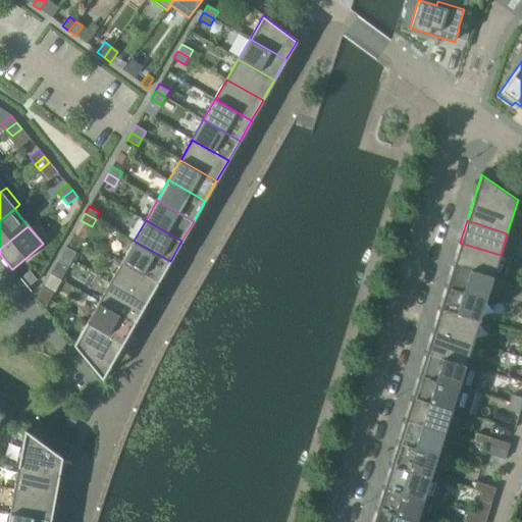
[(134,241),(122,261),(159,281),(170,261),(134,241)]
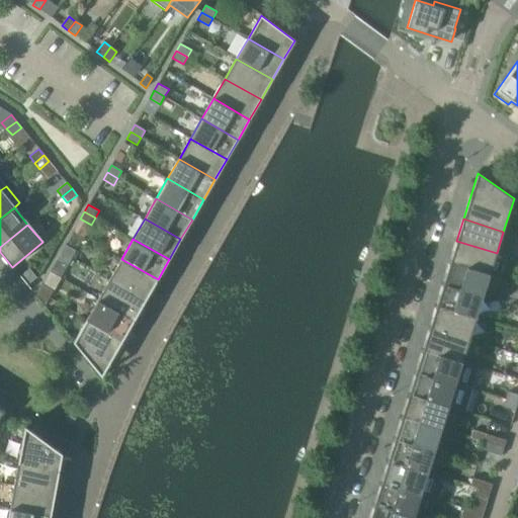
[(456,241),(450,263),(490,275),(497,253),(456,241)]
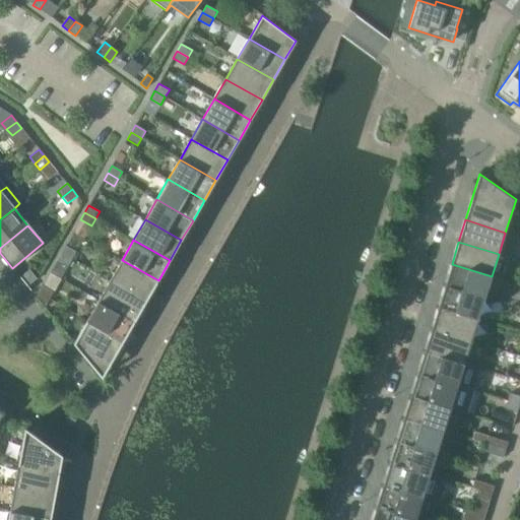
[(66,246),(62,253),(72,259),(76,252),(66,246)]
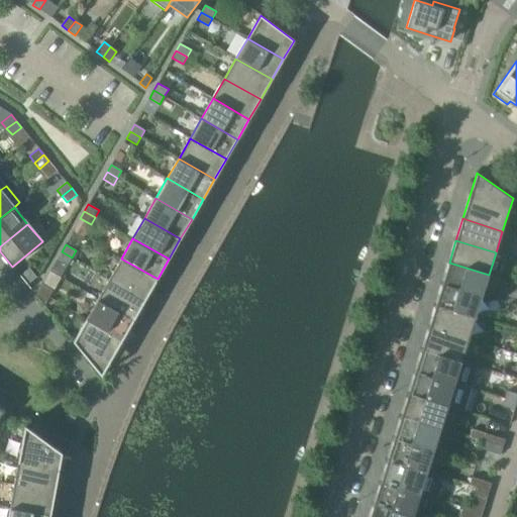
[(72,257),(62,251),(58,259),(68,265),(72,257)]
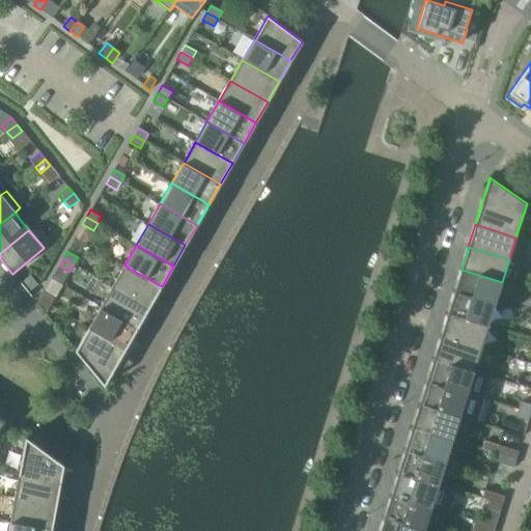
[(124,266),(113,285),(149,307),(162,286),(124,266)]
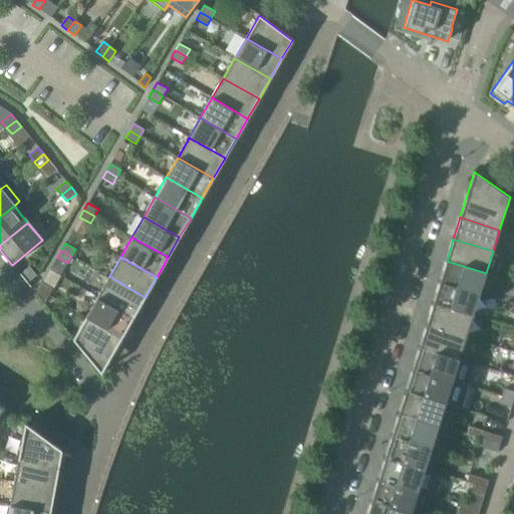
[(447,261),(440,283),(479,295),(486,273),(447,261)]
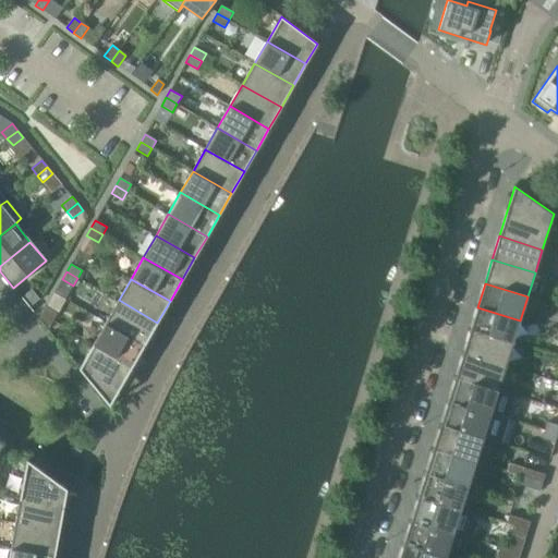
[(32,289),(22,298),(29,307),(40,299),(32,289)]
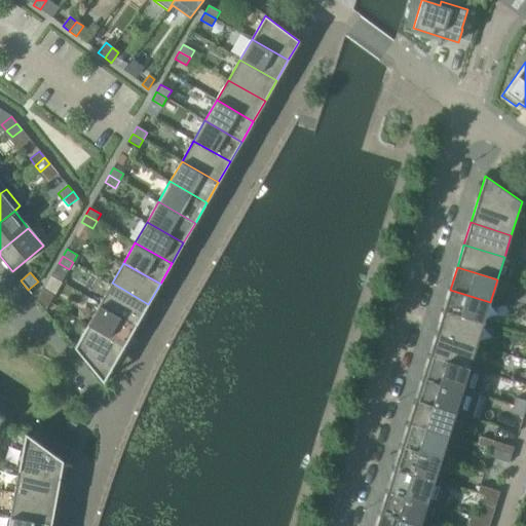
[(112,283),(100,303),(137,325),(148,304),(112,283)]
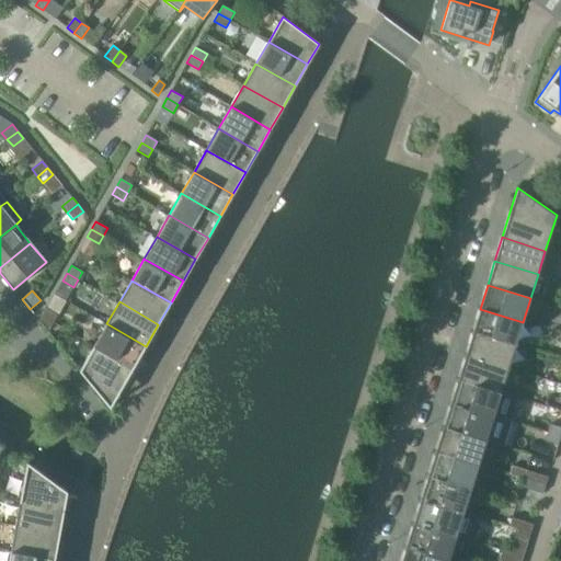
[(46,309),(42,317),(53,323),(57,316),(46,309)]
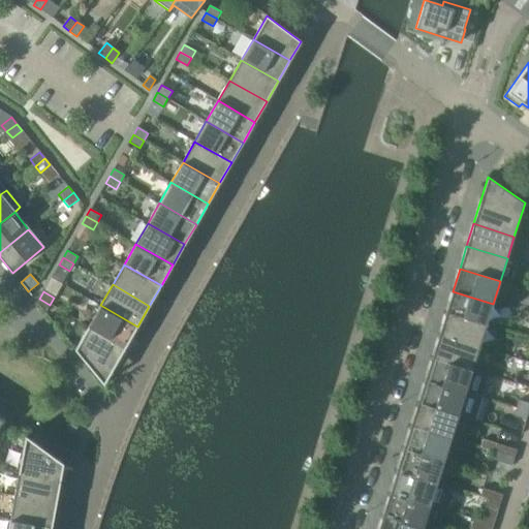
[(453,291),(445,313),(486,327),(493,304),(453,291)]
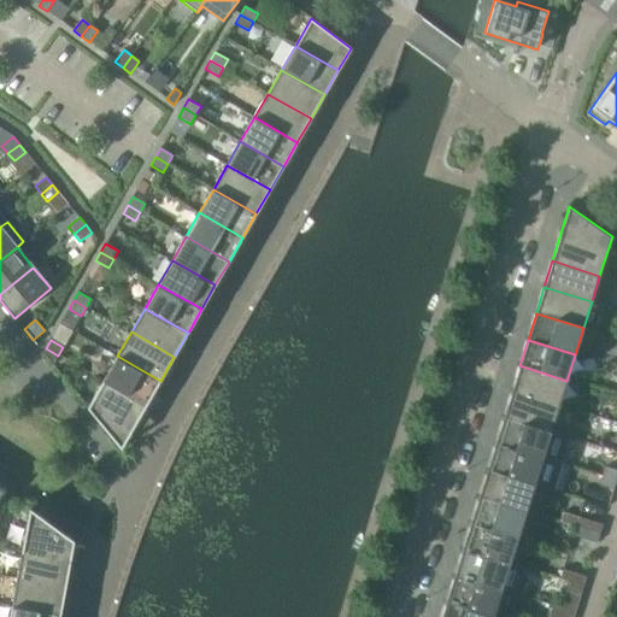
[(58,356),(46,348),(43,353),(42,353),(53,365),(53,364),(58,356)]
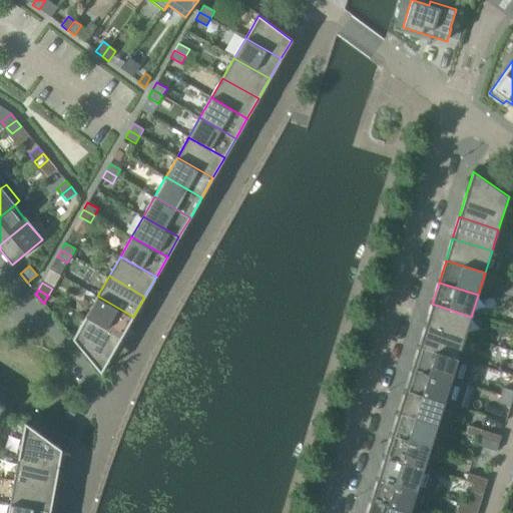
[(97,296),(86,316),(122,336),(133,317),(97,296)]
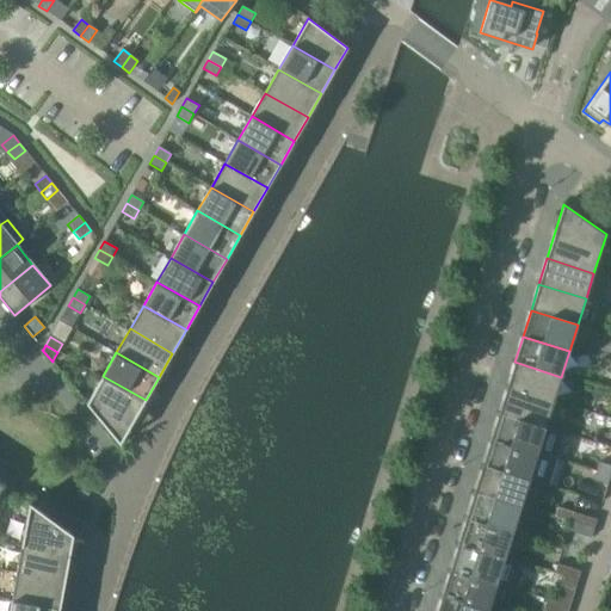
[(514,362),(506,388),(553,402),(561,377),(514,362)]
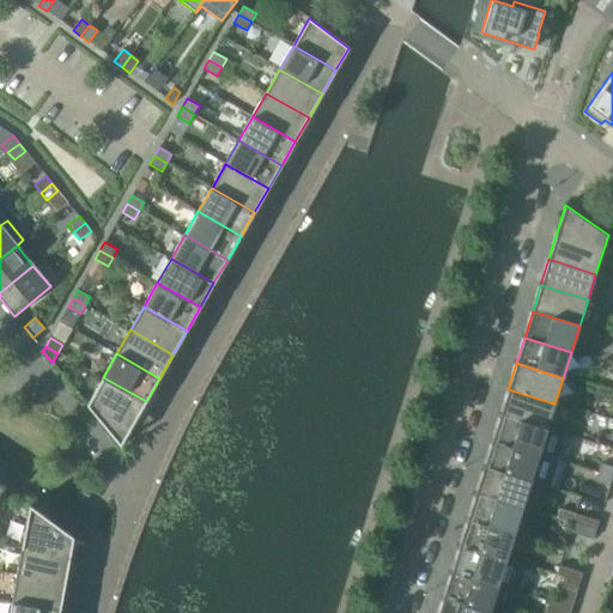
[(146,401),(103,377),(87,405),(121,445),(146,401)]
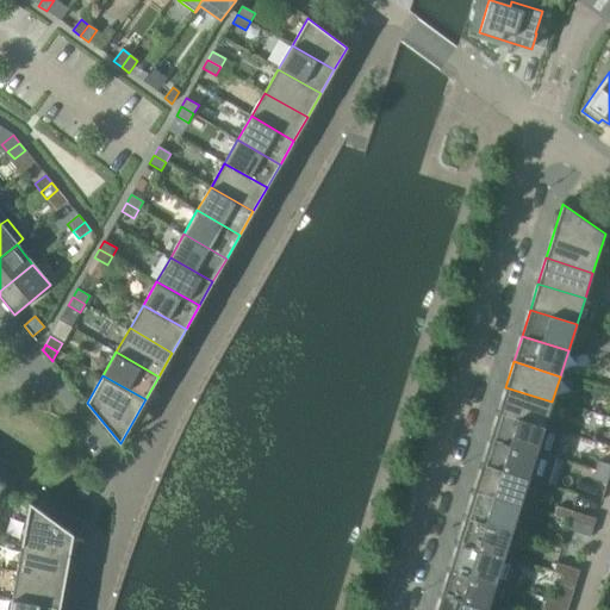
[(505,387),(497,414),(545,428),(552,402),(505,387)]
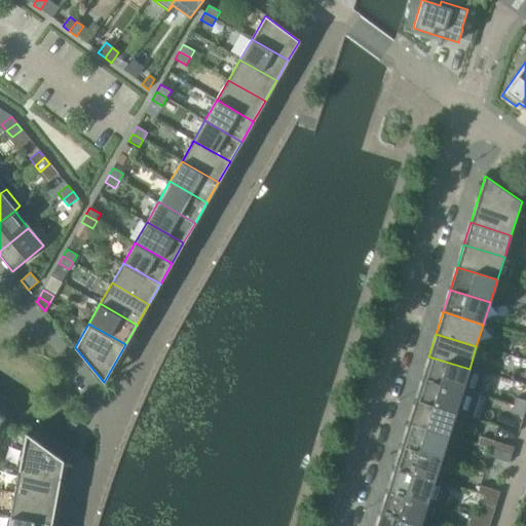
[(428,357),(422,379),(462,391),(470,369),(428,357)]
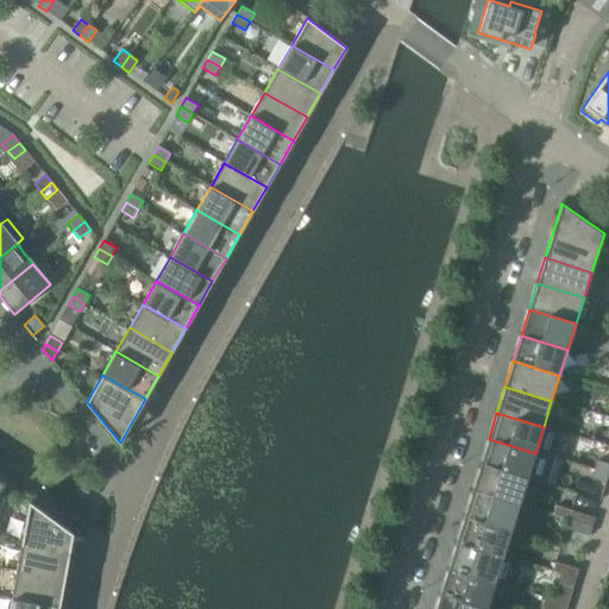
[(489,439),(481,464),(527,479),(535,453),(489,439)]
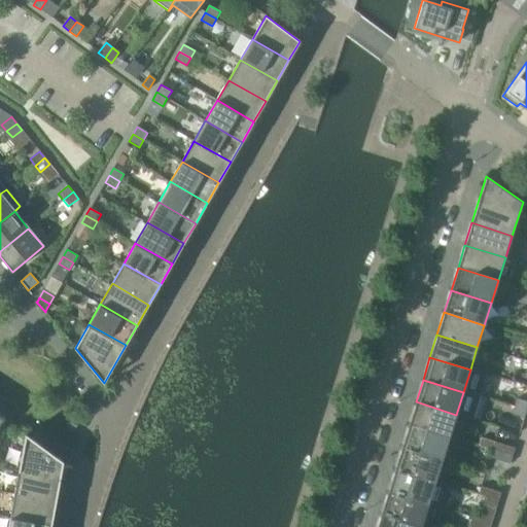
[(526,401),(517,398),(514,407),(526,410),(526,406),(526,401)]
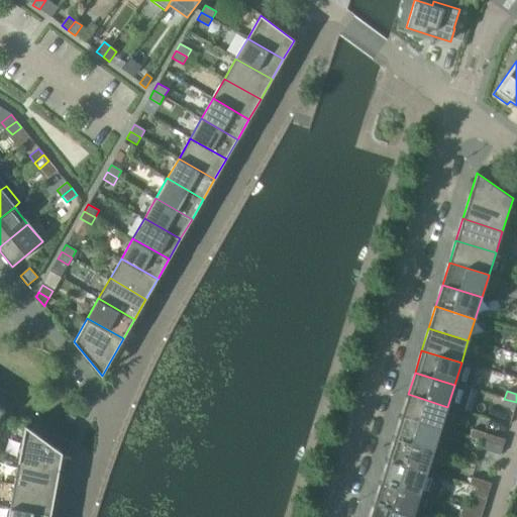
[(408,394),(401,416),(440,428),(447,407),(408,394)]
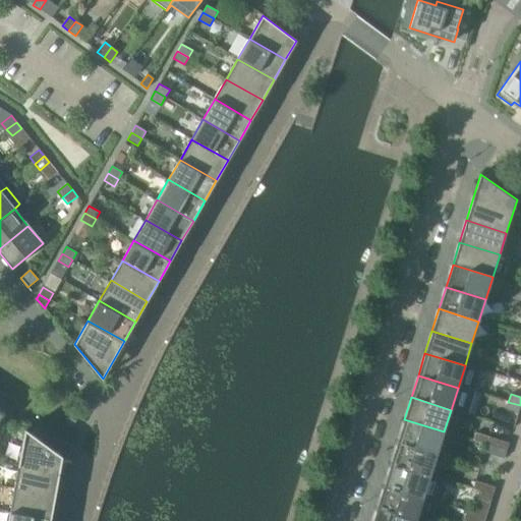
[(520,405),(508,402),(506,409),(518,413),(520,405)]
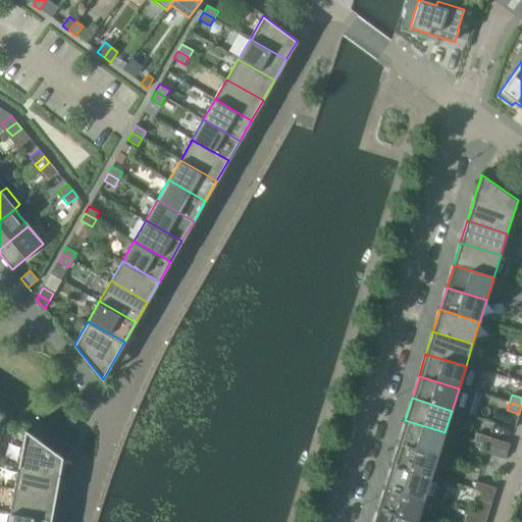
[(66,425),(73,429),(76,422),(70,418),(66,425)]
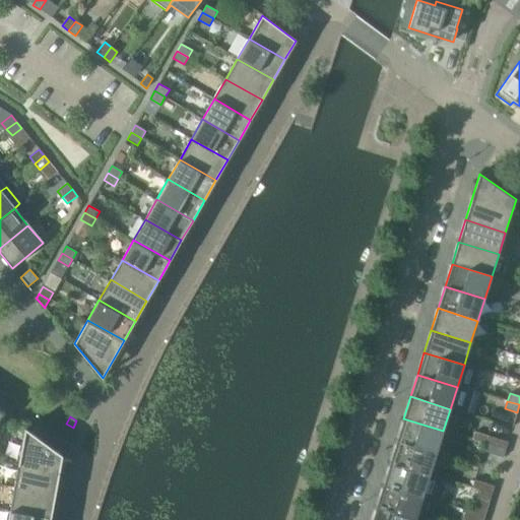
[(403,418),(396,441),(436,453),(443,431),(403,418)]
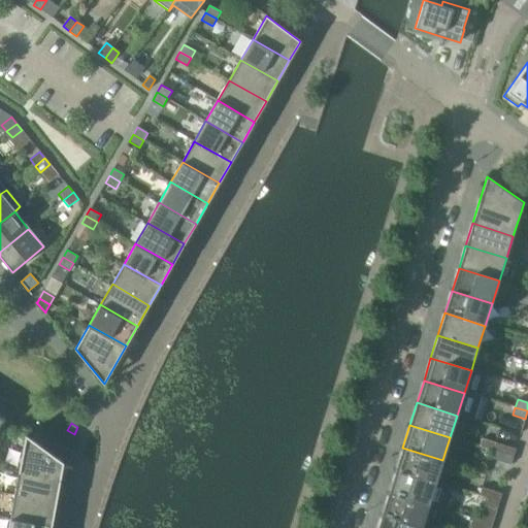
[(26,434),(19,472),(60,481),(64,462),(26,434)]
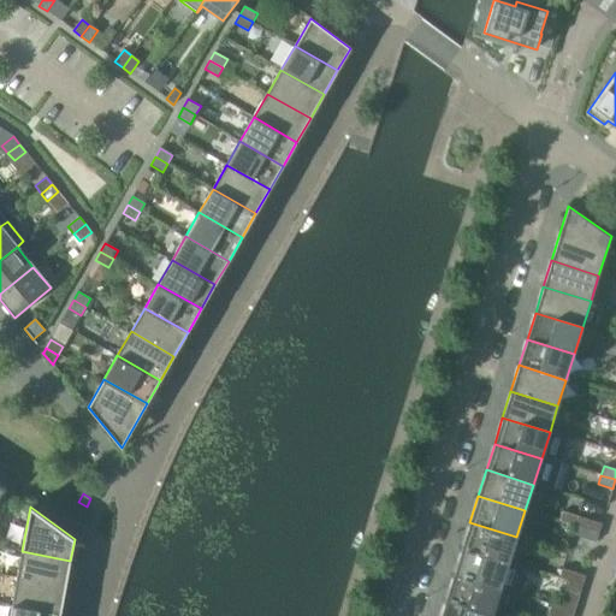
[(578,516),(575,526),(598,533),(600,523),(578,516)]
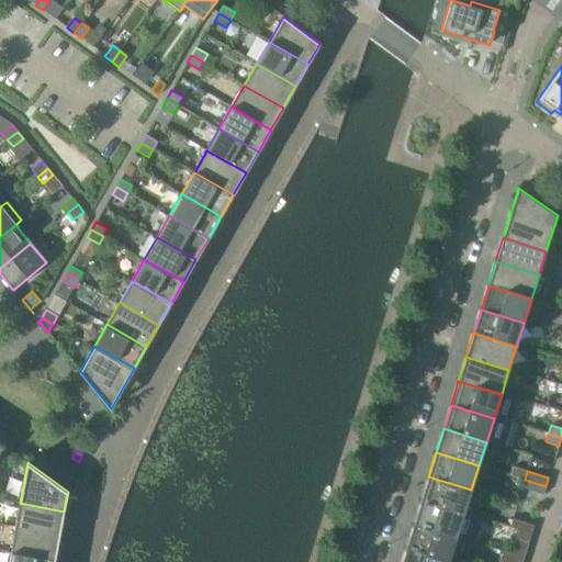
[(428,476),(420,501),(464,514),(471,490),(428,476)]
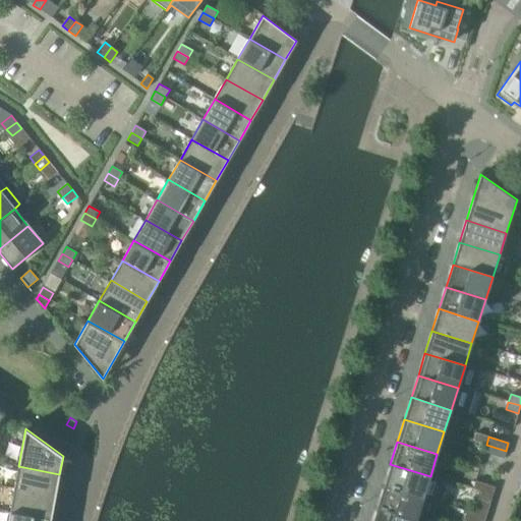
[(506,451),(486,445),(484,452),(504,458),(506,451)]
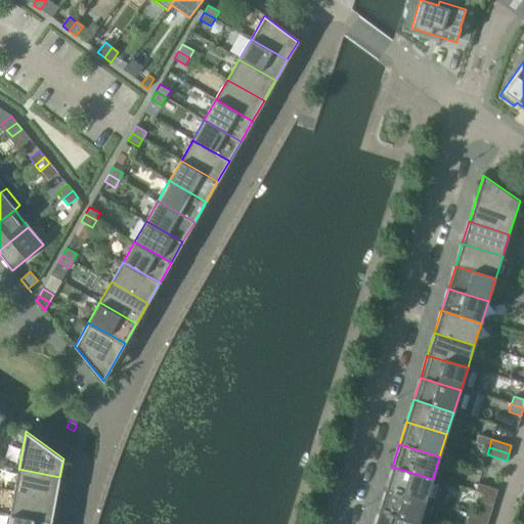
[(392,467),(385,488),(426,501),(433,479),(392,467)]
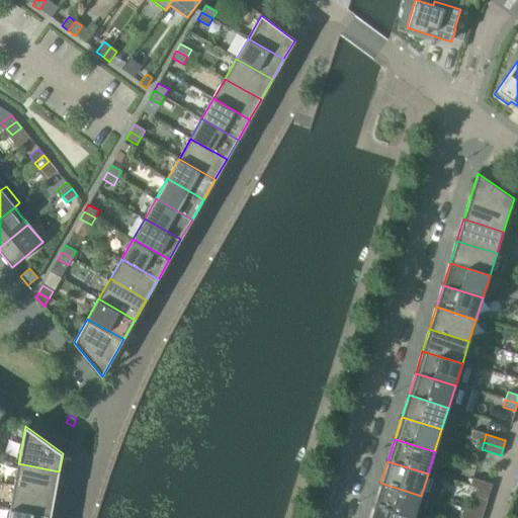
[(18,463),(14,487),(55,494),(59,471),(18,463)]
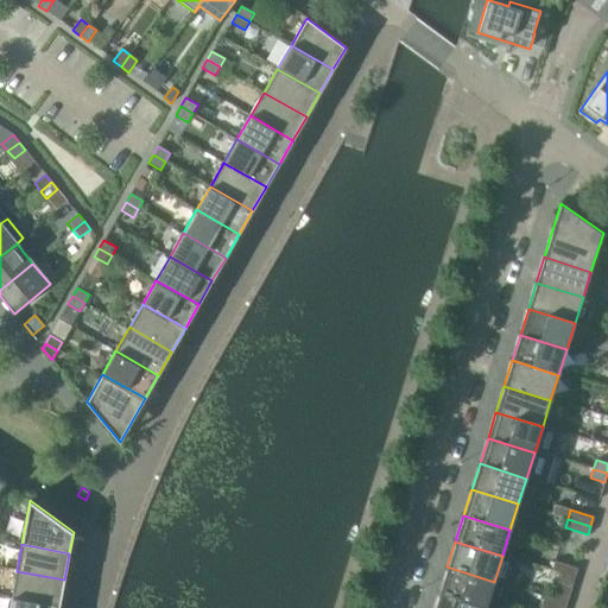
[(551,570),(561,574),(574,577),(577,569),(555,562),(551,570)]
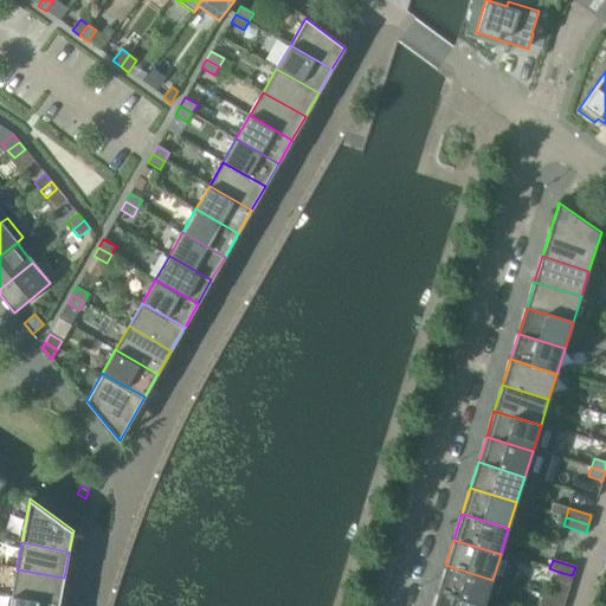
[(445,565),(438,591),(484,605),(492,580),(445,565)]
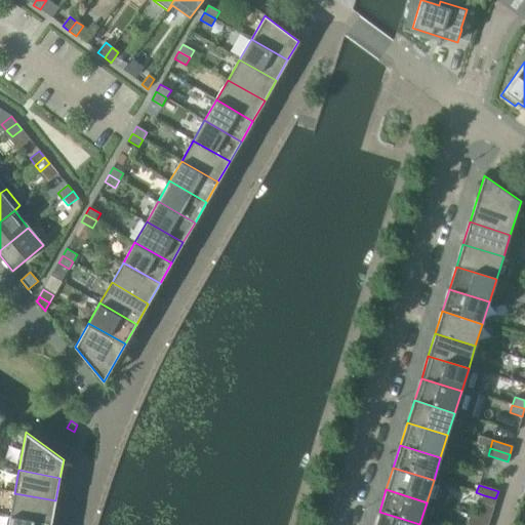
[(14,493),(10,516),(51,524),(55,500),(14,493)]
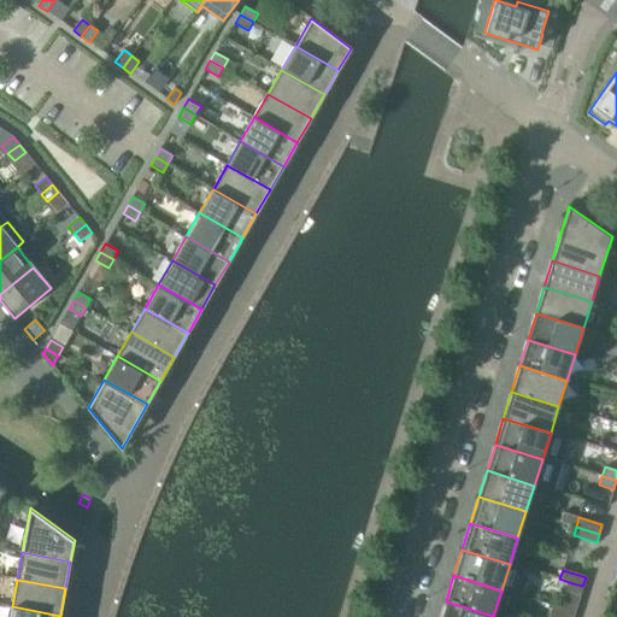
[(582,586),(569,582),(566,591),(580,595),(582,586)]
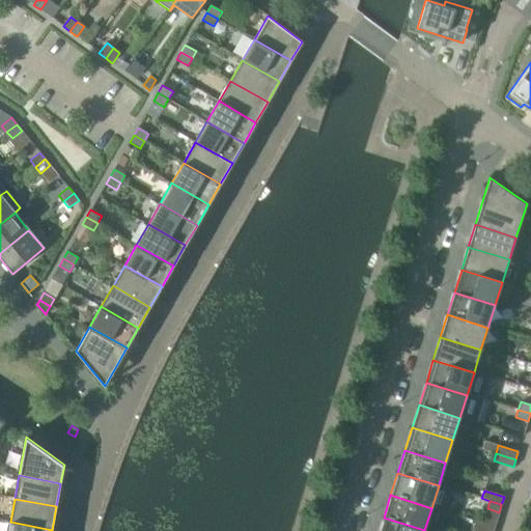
[(384,518),(379,530),(423,530),(424,530),(384,518)]
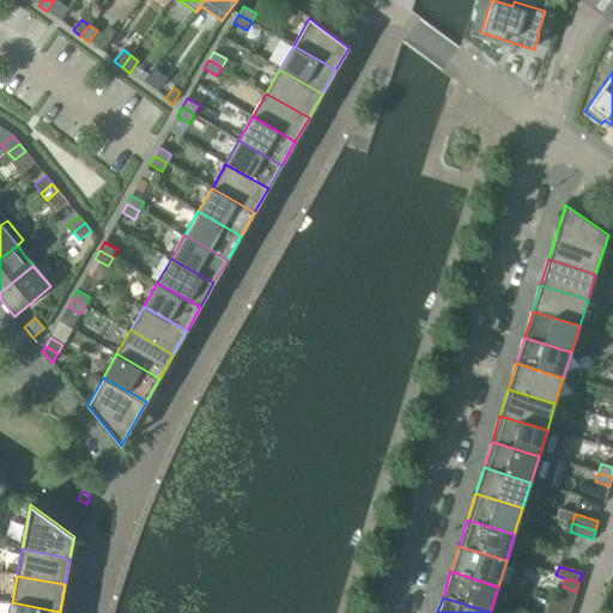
[(12,602),(10,612),(60,612),(12,602)]
